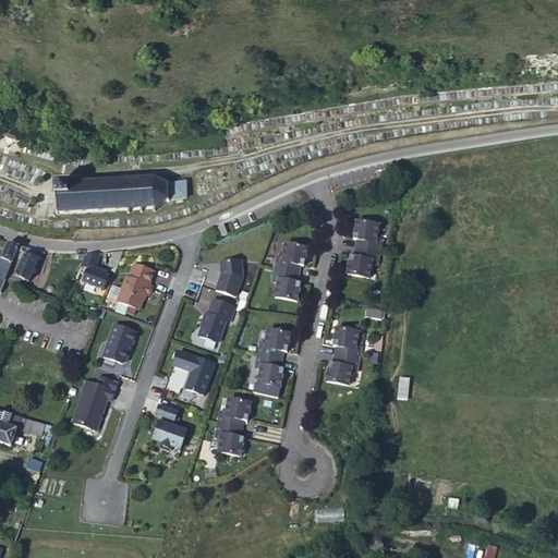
[(186,201),(185,183),(174,183),(172,180),(164,174),(154,176),(154,179),(144,179),(143,176),(141,176),(141,179),(131,180),(130,177),(126,177),(126,180),(58,184),(56,182),(53,184),(56,185),(57,211),(56,215),(58,216),(59,214),(128,210),(128,214),(131,214),(131,210),(141,209),(141,213),(144,213),(144,209),(154,209),(154,211),(157,211),(157,208),(167,201),(167,204),(169,204),(170,202),(186,201)]
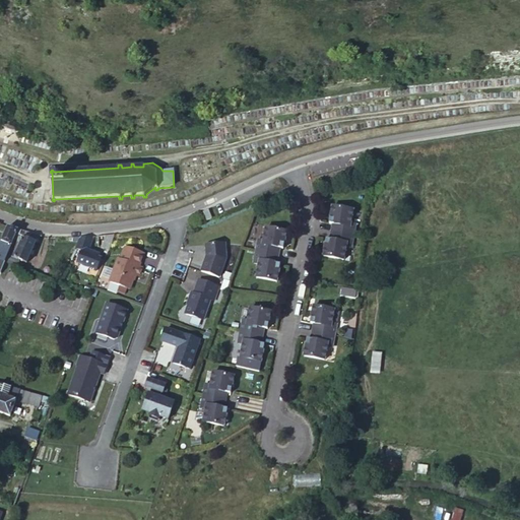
[(335,231),(356,235),(360,222),(354,221),(356,208),(336,204),(333,221),(336,222),(335,231)]
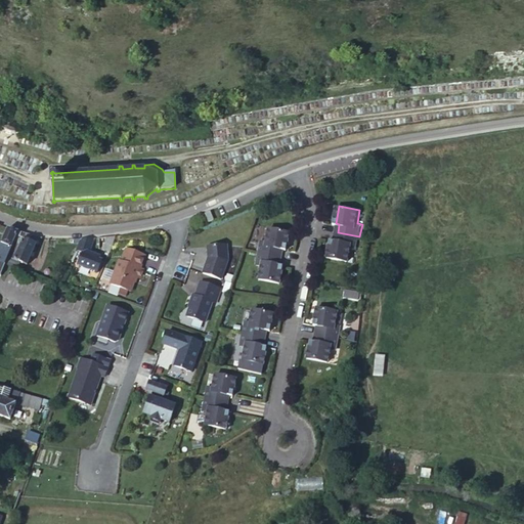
[(210,213),(205,215),(208,223),(213,221),(210,213)]
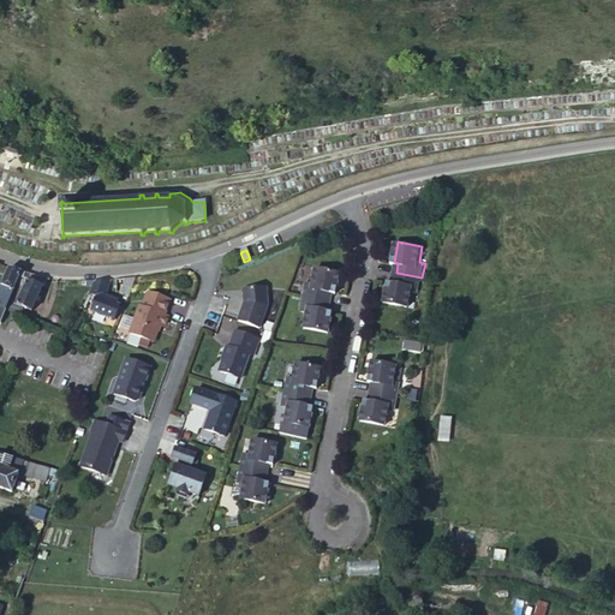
[(306,281),(304,294),(329,300),(332,291),(336,292),(340,272),(315,266),(312,282),(306,281)]
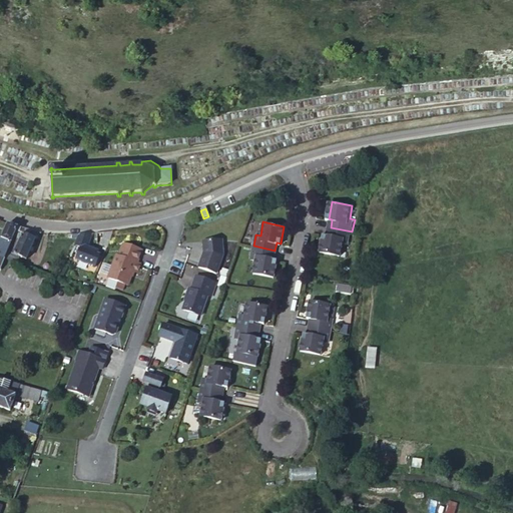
[(17,225),(8,222),(1,237),(0,236),(0,255),(5,259),(18,225),(17,225)]
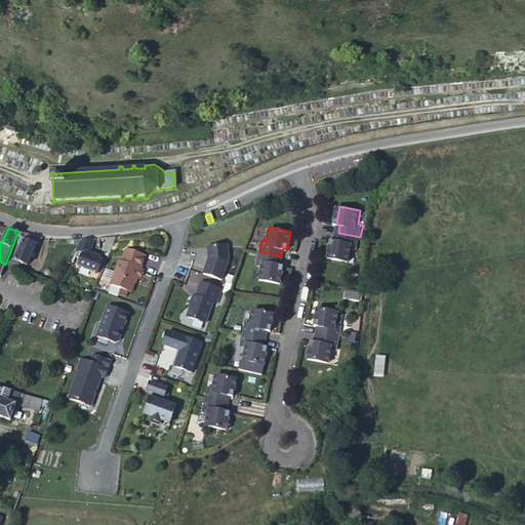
[(38,238),(18,231),(5,265),(16,269),(19,263),(27,266),(39,238),(38,238)]
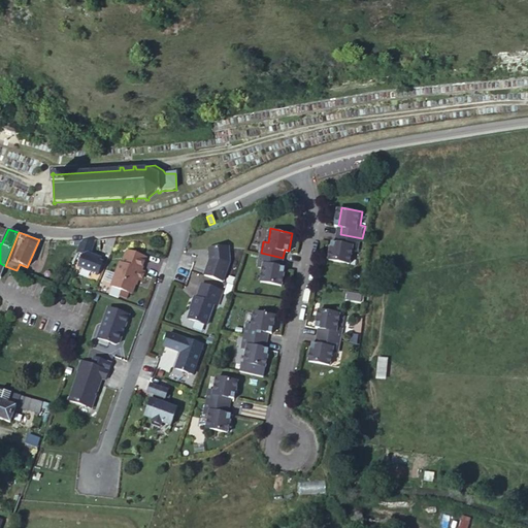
[(360,251),(362,238),(340,234),(338,241),(335,241),(331,259),(353,263),(355,250),(360,251)]
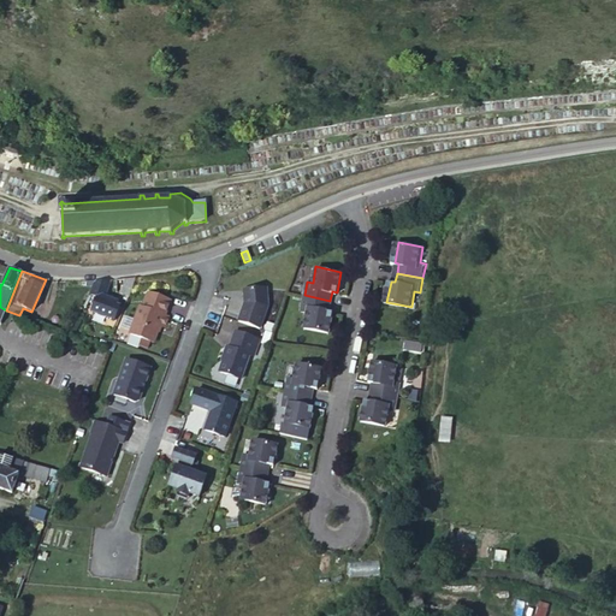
[(116,290),(129,295),(135,278),(116,279),(116,290)]
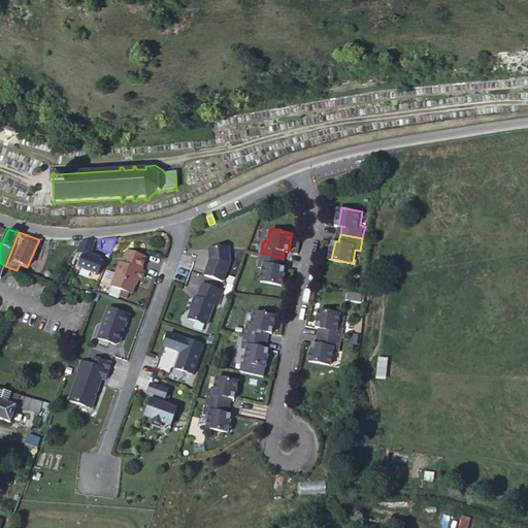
[(78,245),(75,252),(83,254),(77,267),(97,274),(102,262),(100,261),(101,258),(89,253),(95,239),(80,239),(78,245)]
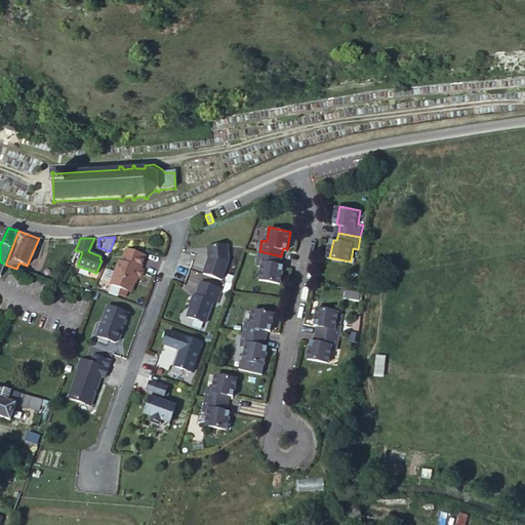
[(211,258),(205,274),(224,280),(231,260),(229,245),(209,247),(211,258)]
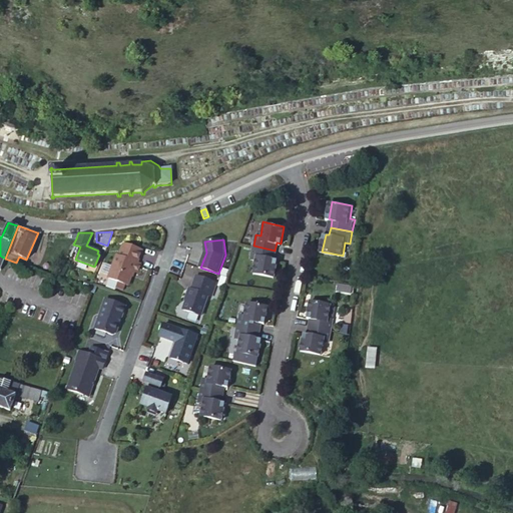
[(140,248),(123,242),(120,255),(116,254),(108,278),(127,285),(133,271),(136,272),(139,263),(136,262),(140,248)]
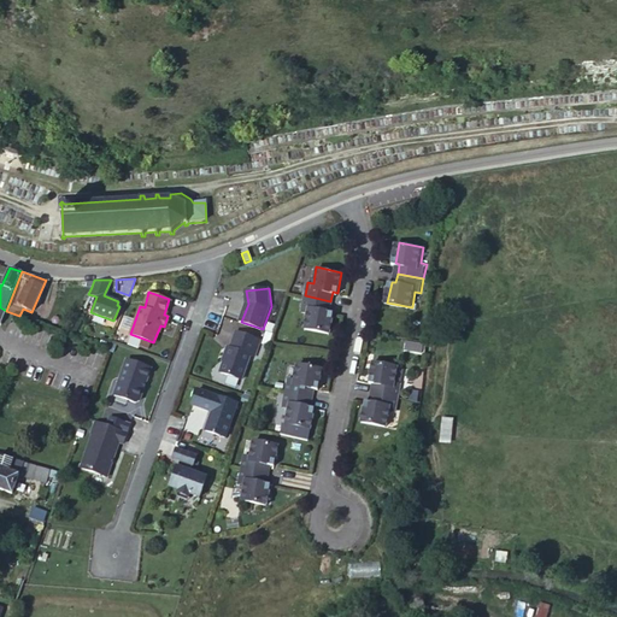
[(330,301),(305,295),(301,310),(307,311),(305,327),(329,331),(333,311),(329,310),(330,301)]
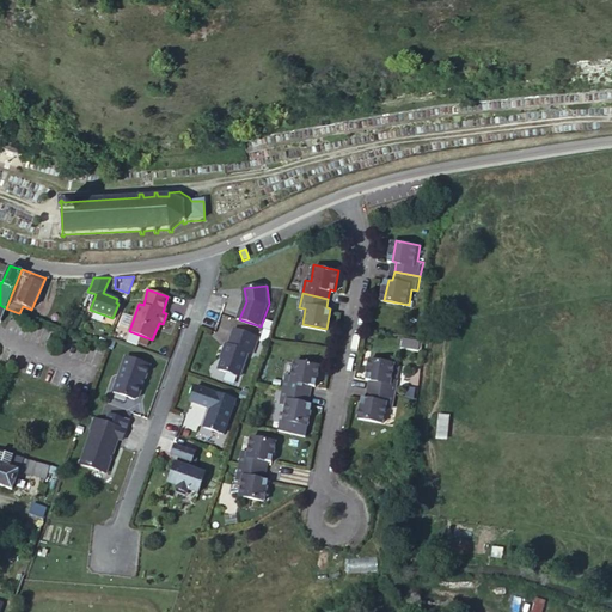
[(259,337),(236,329),(231,346),(227,344),(225,354),(226,354),(220,369),(242,377),(250,353),(255,354),(259,337)]
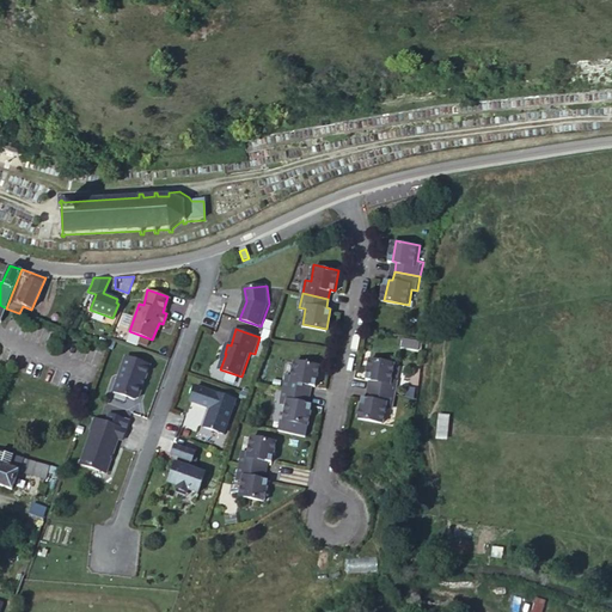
[(151,366),(127,356),(114,391),(135,399),(139,397),(151,366)]
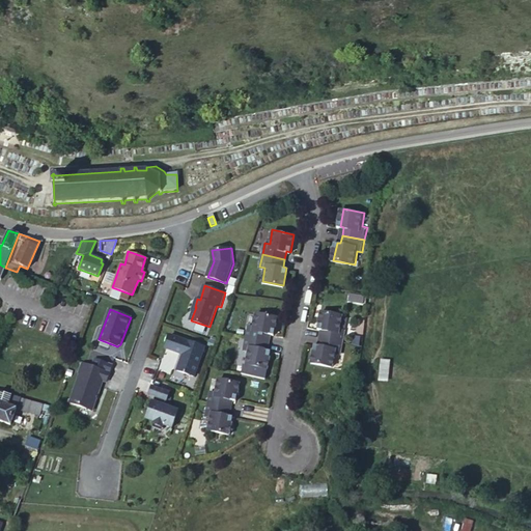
[(322,337),(344,341),(346,329),(341,329),(344,314),(323,310),(319,328),(324,329),(322,337)]
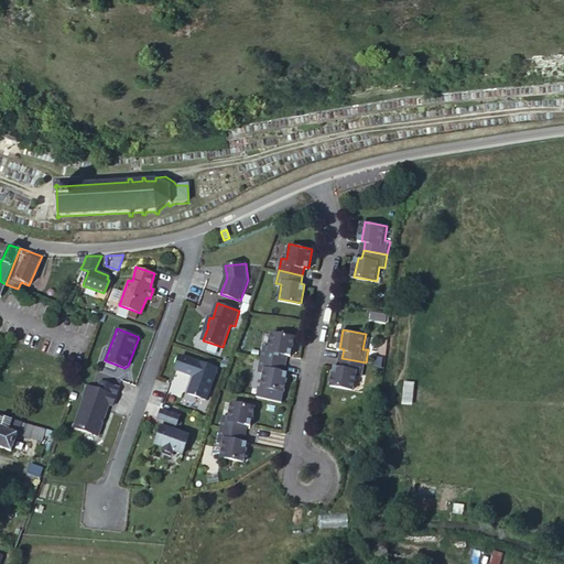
[(266,345),(263,357),(288,362),(289,354),(293,355),(296,336),(274,332),(271,346),(266,345)]
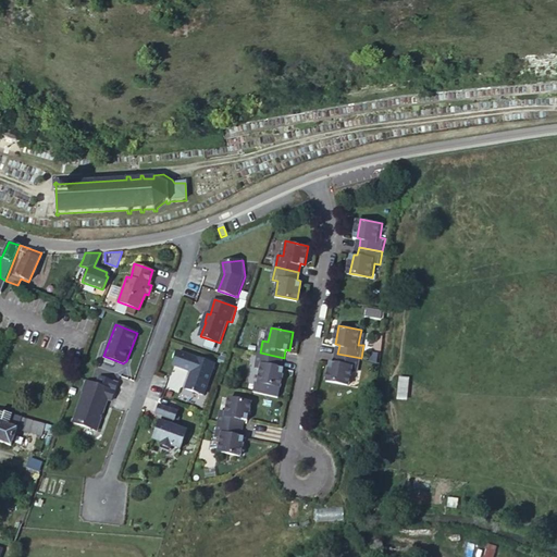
[(215,364),(181,351),(175,366),(194,372),(187,388),(205,395),(215,364)]
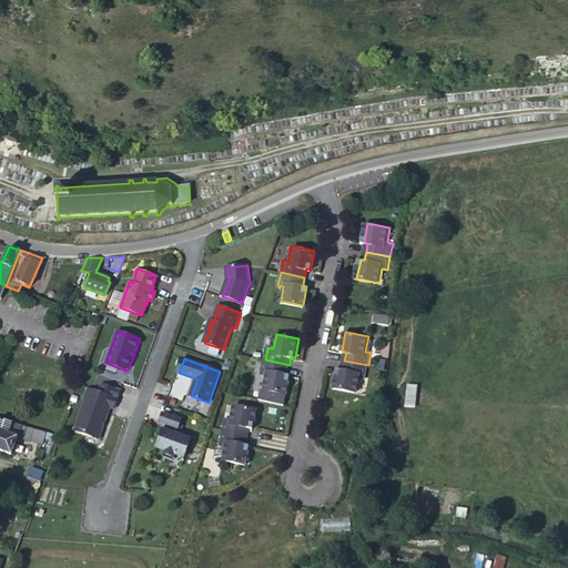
[(290,365),(265,359),(262,373),(267,374),(264,388),(287,394),(291,374),(287,374),(290,365)]
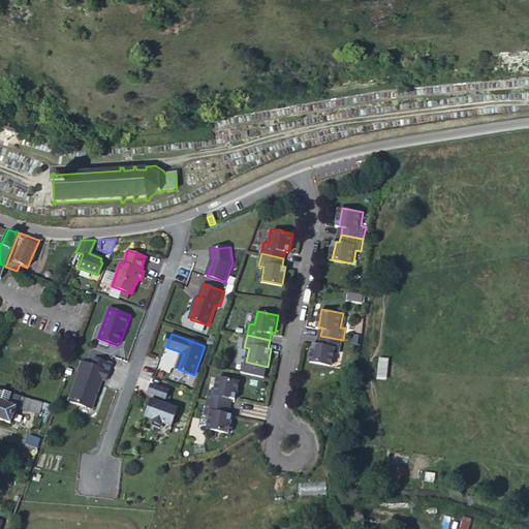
[(341,352),(343,340),(320,336),(319,343),(315,343),(312,361),(333,365),(336,351),(341,352)]
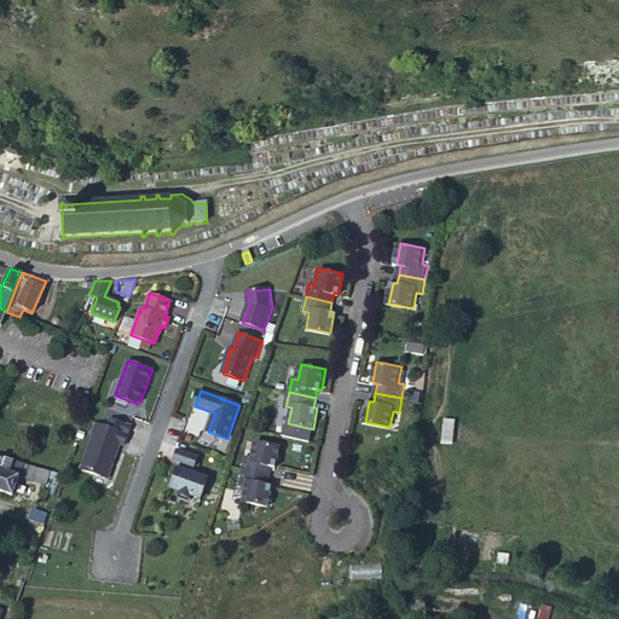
[(453,447),(455,421),(444,421),(441,446),(453,447)]
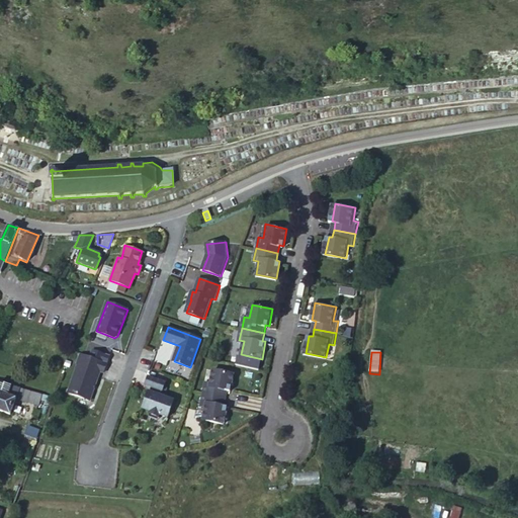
[(107,362),(81,353),(67,392),(90,400),(100,370),(104,371),(107,362)]
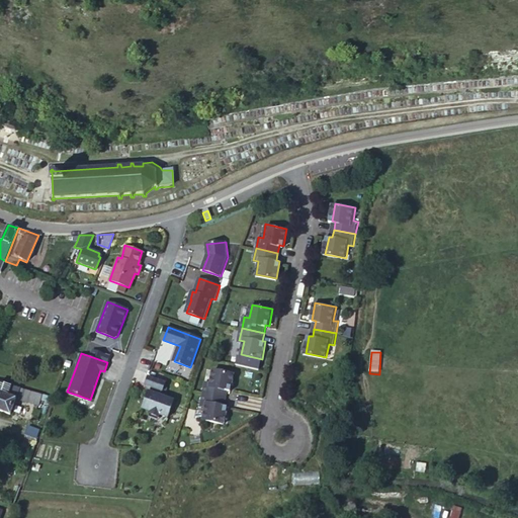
[(206,380),(204,392),(227,397),(228,389),(232,390),(235,372),(214,367),(211,381),(206,380)]
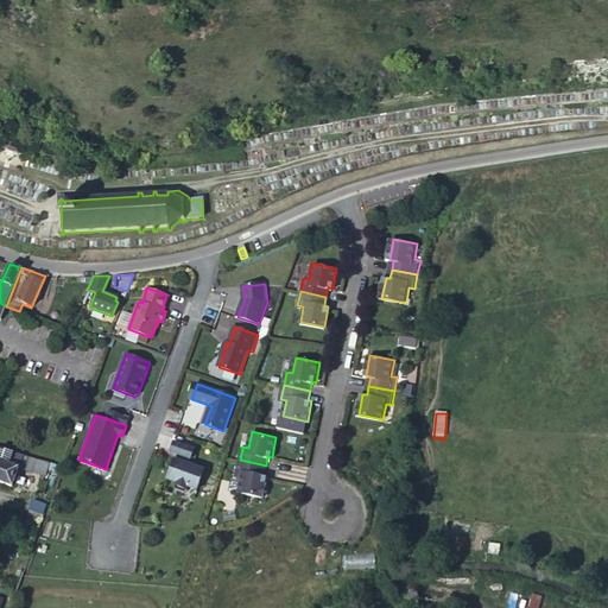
[(185,447),(165,439),(162,449),(169,451),(166,457),(166,456),(159,475),(169,479),(168,482),(177,486),(178,482),(188,486),(195,467),(179,461),(182,456),(185,447)]
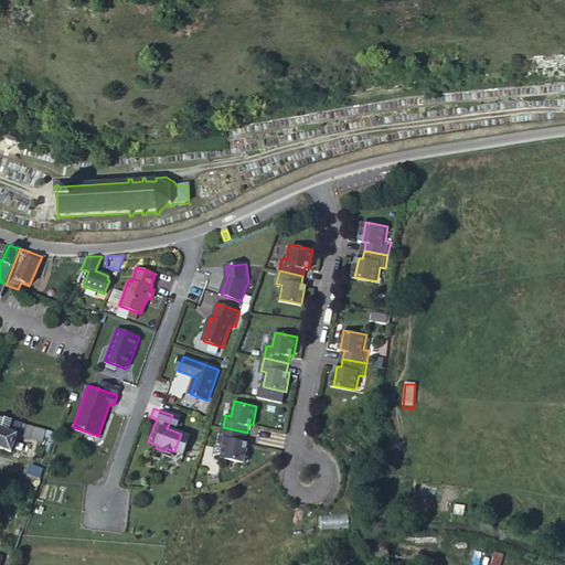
[(18,435),(27,437),(30,425),(0,417),(0,447),(11,451),(18,435)]
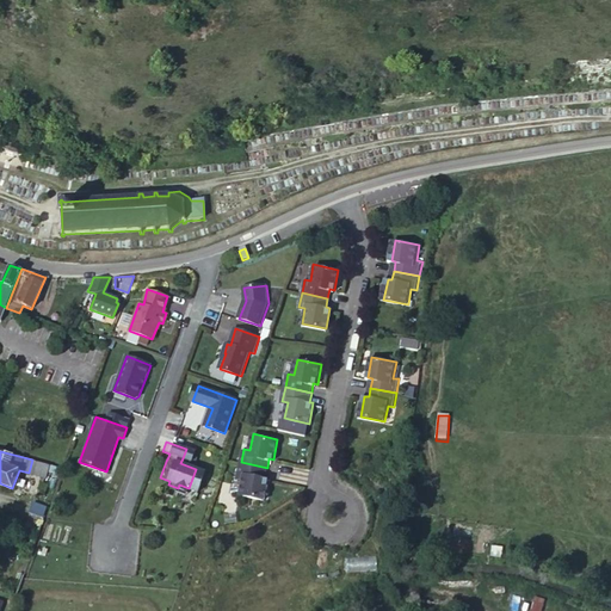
[(47,477),(50,464),(32,460),(29,473),(47,477)]
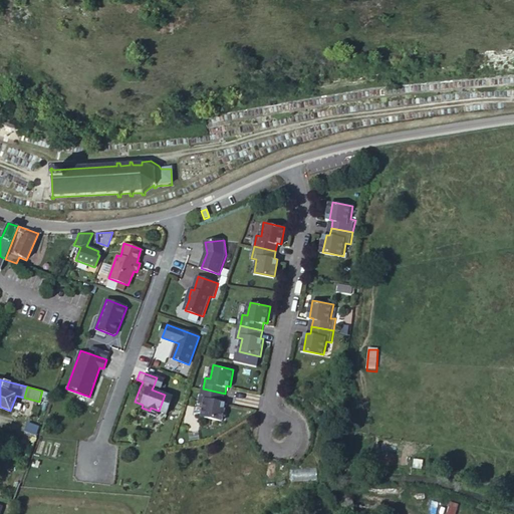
[(225,394),(203,389),(201,401),(205,402),(203,415),(223,419),(227,402),(223,401),(225,394)]
